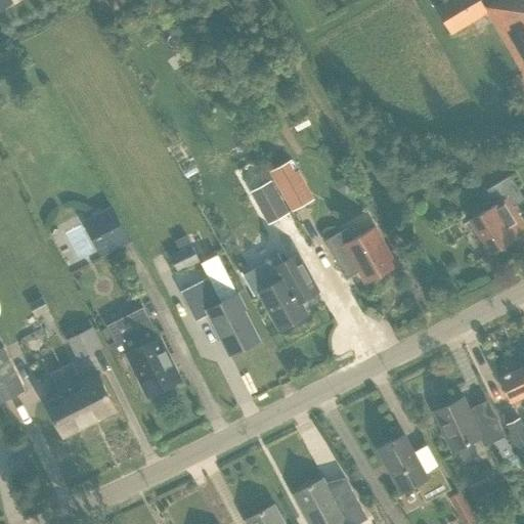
[(0,0),(0,9),(13,3),(11,0),(0,0)]
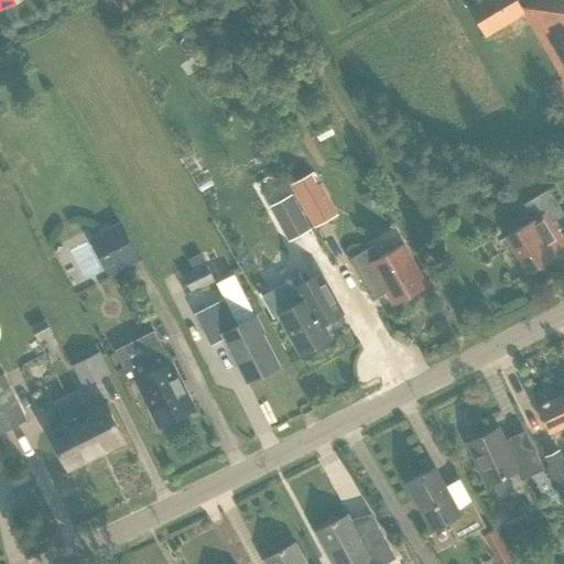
[(563,0),(531,0),(522,6),(518,0),(480,0),(468,7),(486,35),(524,13),(563,79),(563,0)]
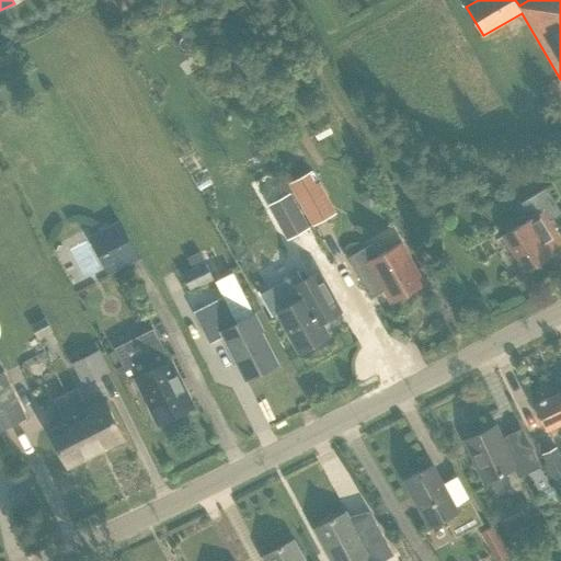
[(290,183),(313,224),(335,210),(319,182),(316,184),(309,173),(290,183)]
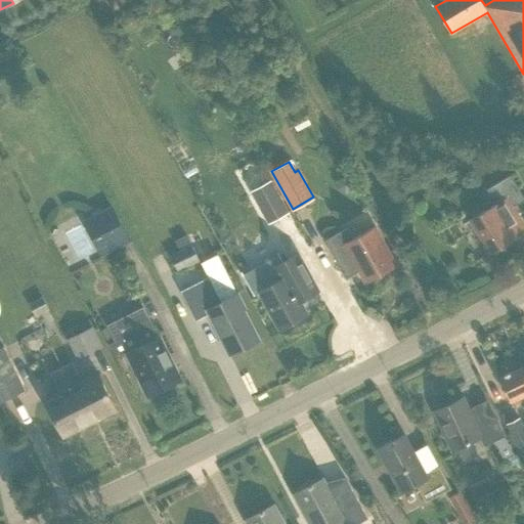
[(469,221),(488,254),(509,242),(507,236),(523,226),(523,224),(514,207),(523,200),(523,195),(511,175),(487,188),(496,204),(469,221)]
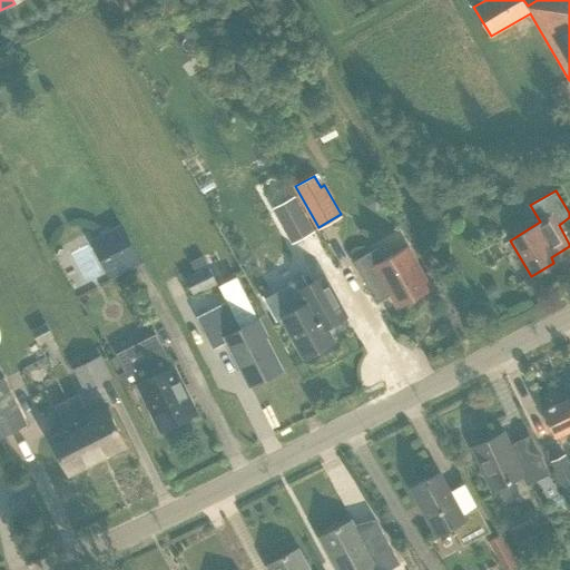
[(367,197),(367,206),(375,210),(383,206),(383,197),(375,193),(367,197)]
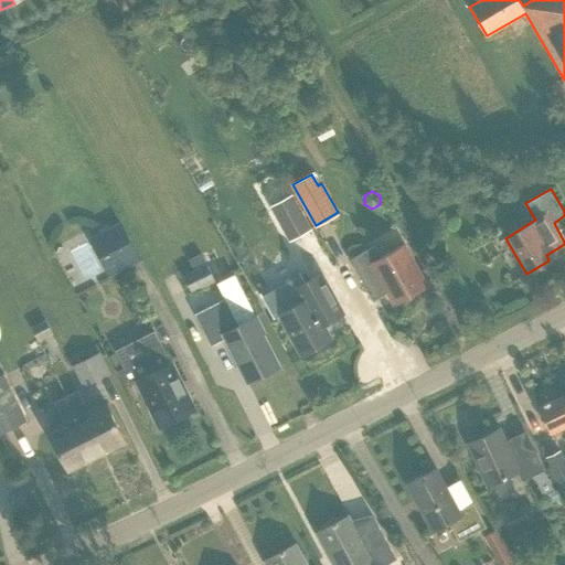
[(272,206),(289,240),(310,227),(292,194),(272,206)]
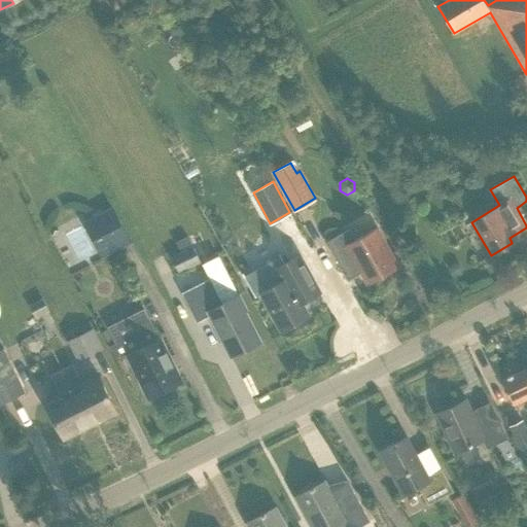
[(113,206),(83,221),(102,257),(132,242),(113,206)]
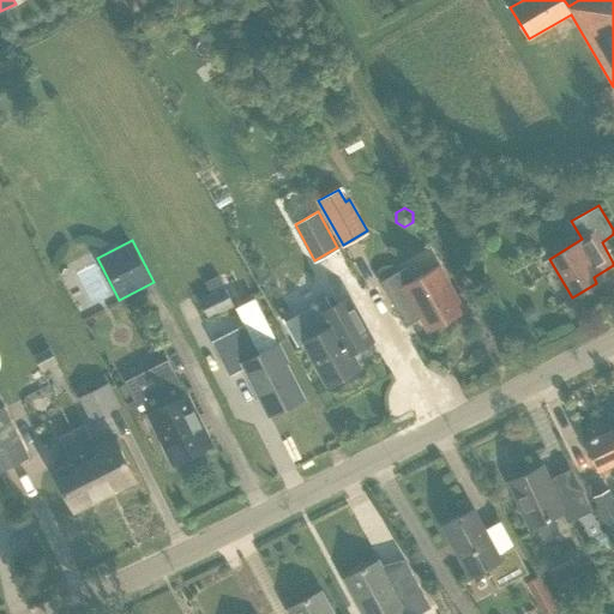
[(429,329),(464,309),(439,265),(416,278),(409,265),(381,281),(407,326),(423,317),(429,329)]
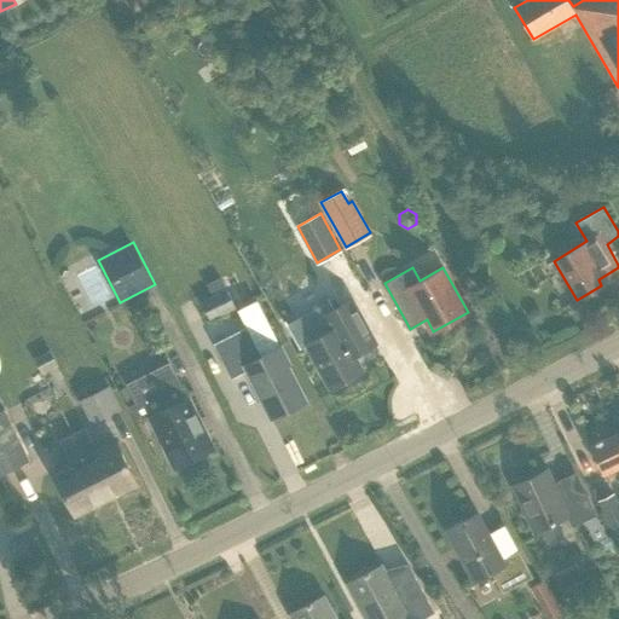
[(210,322),(236,307),(226,288),(201,302),(210,322)]
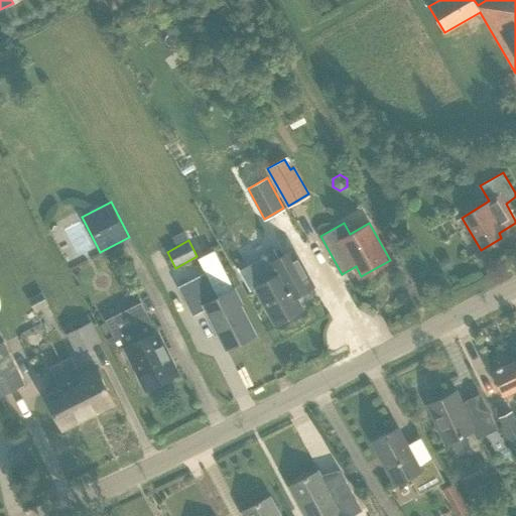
[(314,286),(293,248),(274,259),(270,252),(239,269),(250,289),(256,285),(276,324),(302,309),(295,296),(314,286)]
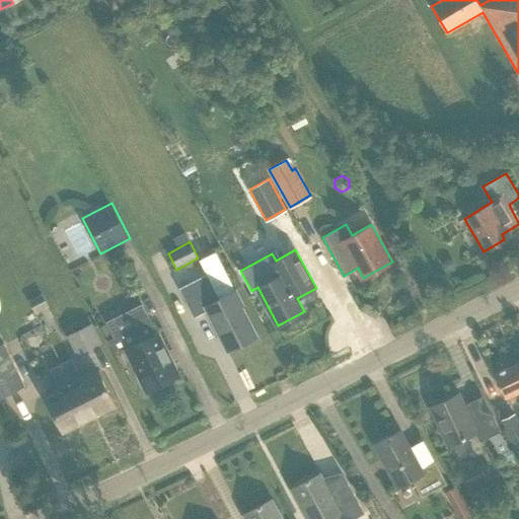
[(445,261),(443,265),(445,269),(449,270),(453,268),(455,264),(453,260),(449,258),(445,261)]
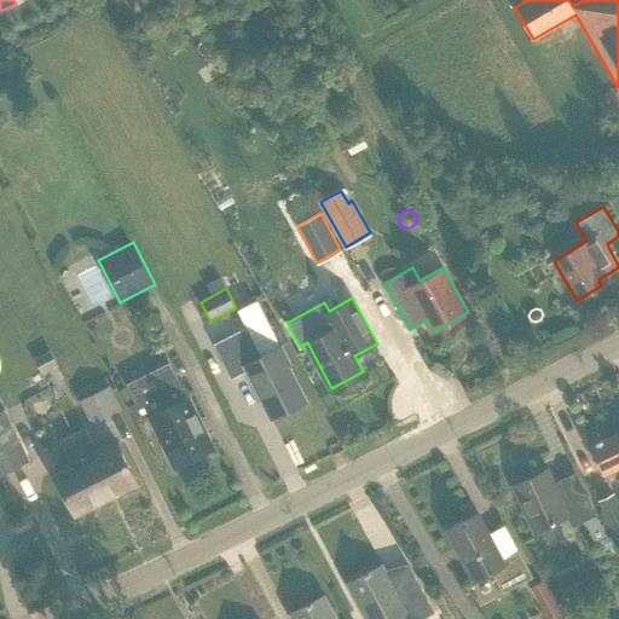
[(271,418),(306,400),(288,365),(290,364),(281,346),(261,356),(247,327),(214,343),(231,377),(247,370),(271,418)]
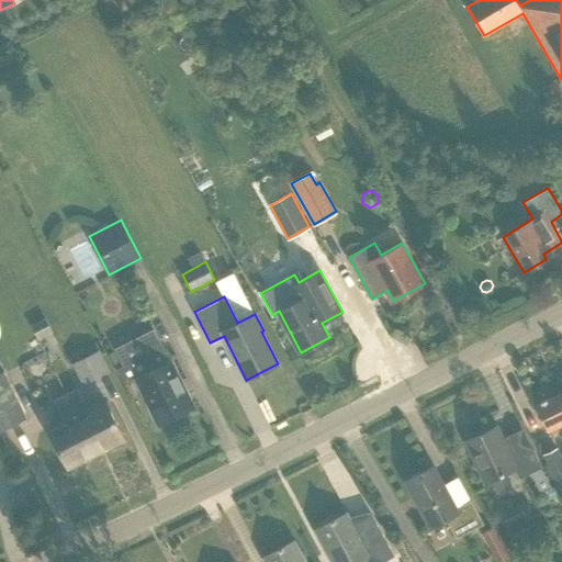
[(38,338),(53,330),(46,318),(33,325),(38,338)]
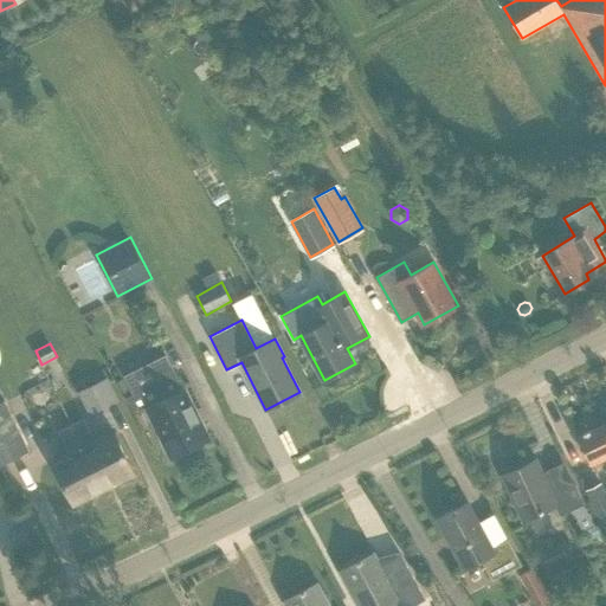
[(163,378),(127,397),(135,413),(148,407),(172,456),(208,438),(173,365),(160,371),(163,378)]
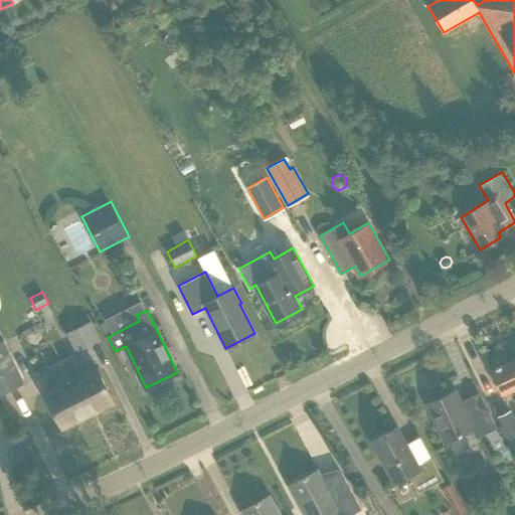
[(76,350),(89,344),(100,339),(92,321),(67,333),(76,350)]
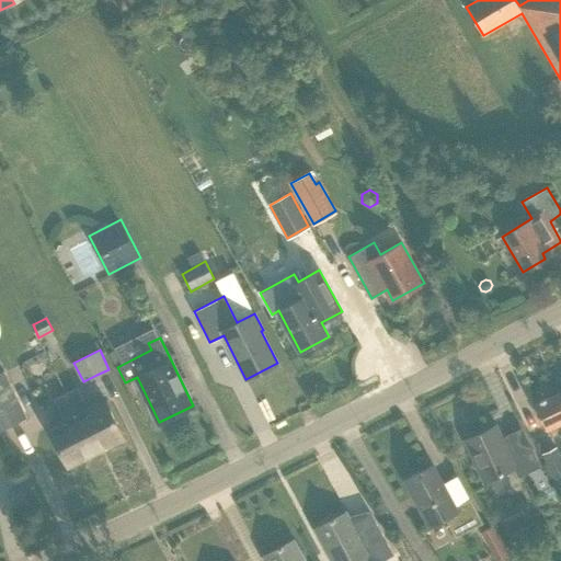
[(0,428),(27,415),(4,369),(0,370),(0,428)]
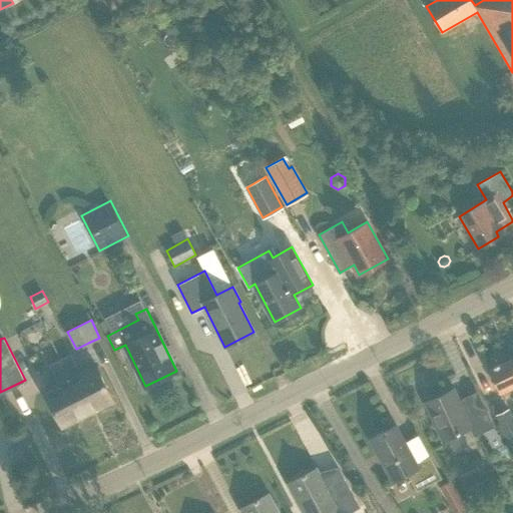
[(61,360),(88,415),(114,402),(96,366),(82,373),(72,354),(61,360)]
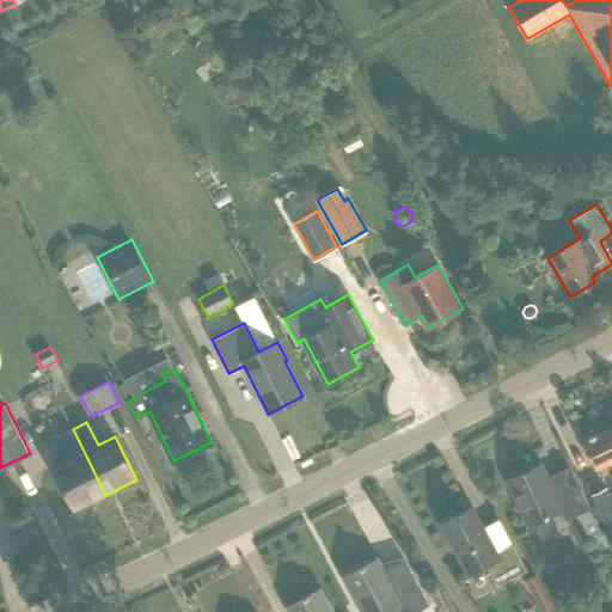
[(611,429),(611,428),(585,441),(598,469),(611,461),(611,429)]
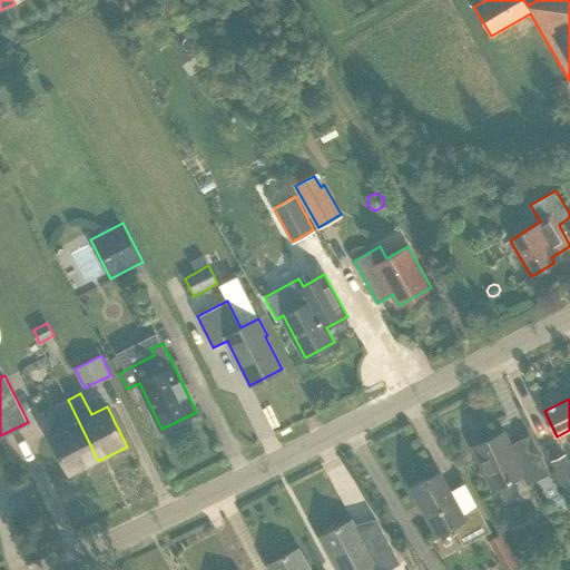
[(66,426),(49,434),(70,475),(98,461),(68,400),(56,406),(66,426)]
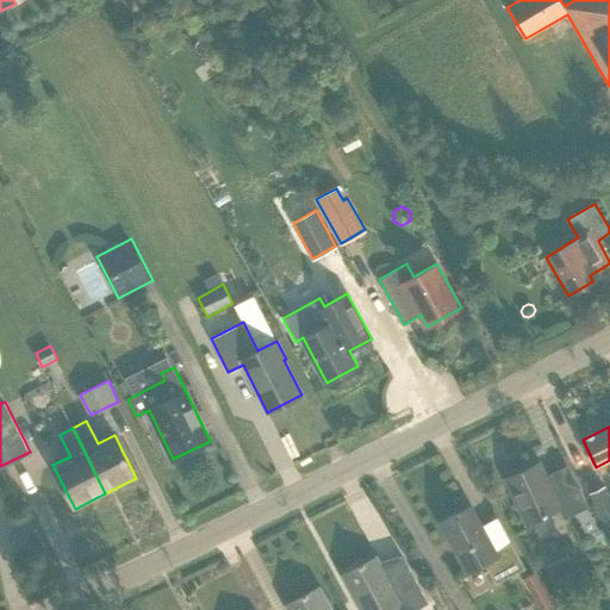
[(568,503),(573,515),(580,522),(586,534),(597,529),(578,489),(565,495),(555,474),(546,479),(539,464),(505,479),(527,523),(568,503)]
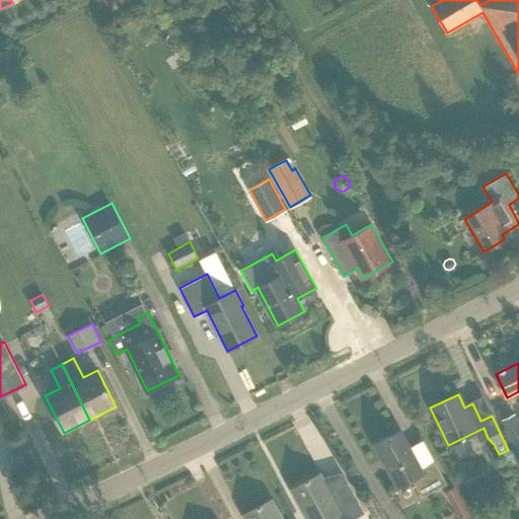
[(518,453),(518,421),(516,415),(503,421),(518,453)]
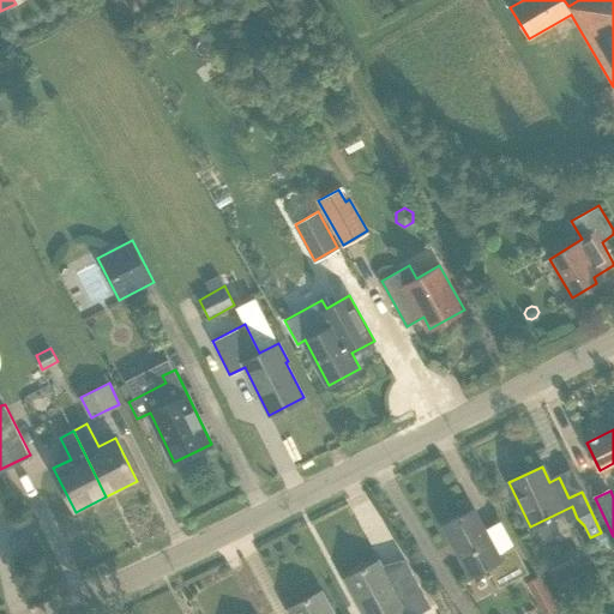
[(499,555),(475,511),(446,527),(473,576),(488,567),(500,589),(530,573),(516,547),(499,555)]
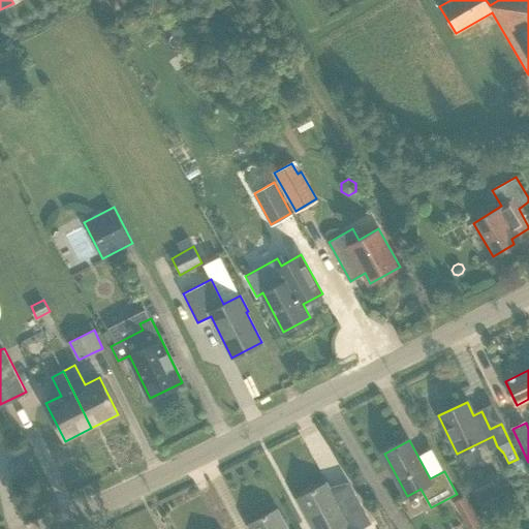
[(312,528),(330,528),(339,525),(340,528),(360,528),(372,523),(350,485),(333,495),(327,484),(297,499),(312,528)]
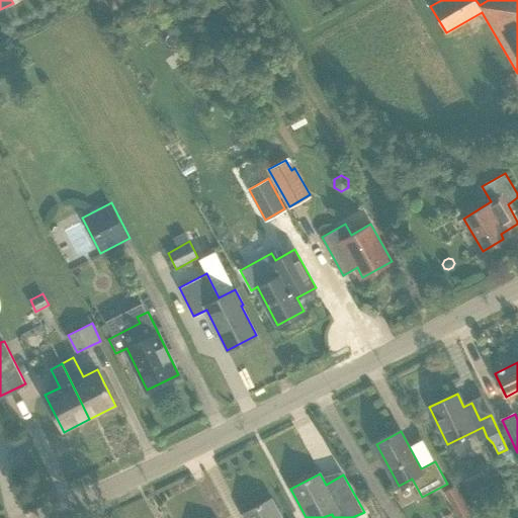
[(454,485),(444,490),(459,517),(469,517),(472,516),(454,485)]
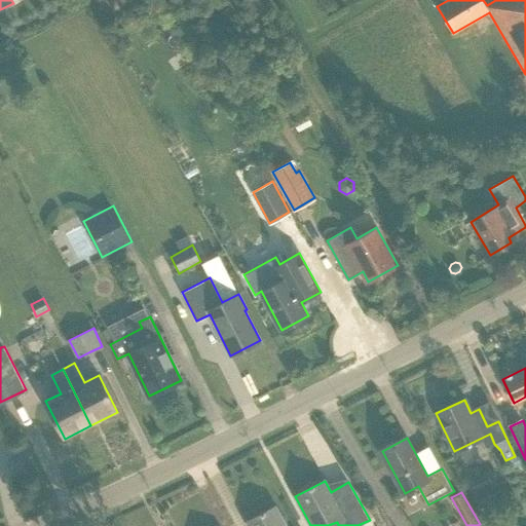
[(248,525),(286,525),(276,508),(247,523),(248,525)]
